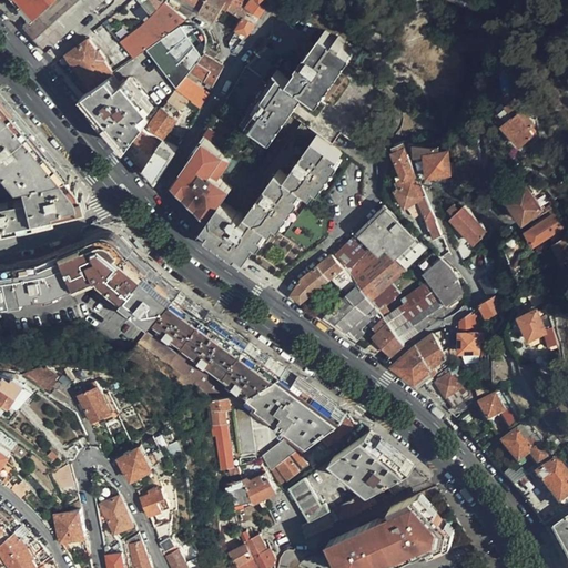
[(34,10),(24,0),(18,0),(31,13),(34,10)]
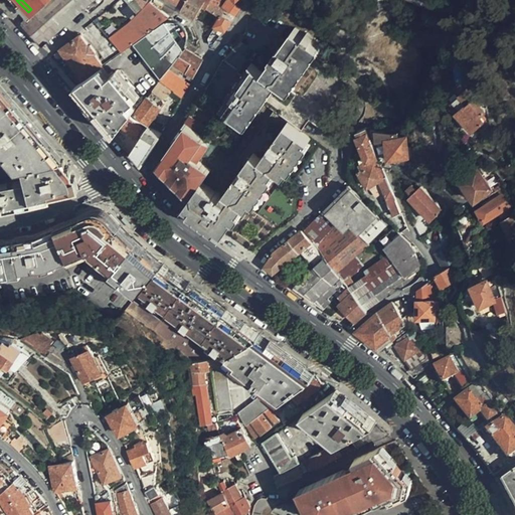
[(42,4),(20,23),(39,45),(82,9),(89,13),(101,3),(102,0),(40,0),(40,1),(42,4)]
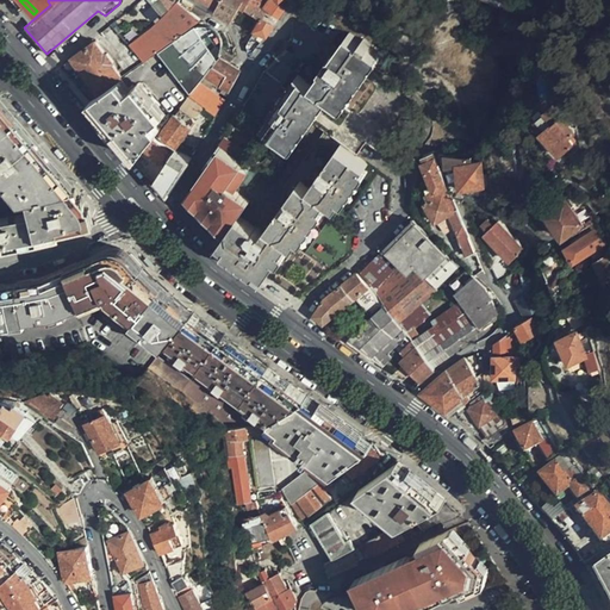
[(26,0),(37,11),(48,1),(48,0),(26,0)]
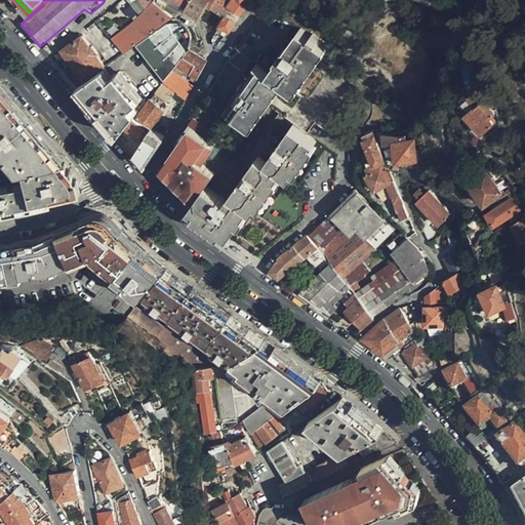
[(159,7),(154,3),(151,0),(135,0),(150,13),(159,7)]
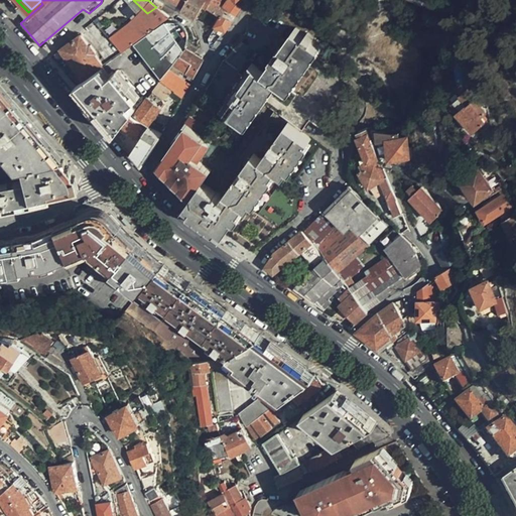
[(152,0),(151,3),(156,7),(160,10),(166,0),(170,0),(183,7),(187,0),(152,0)]
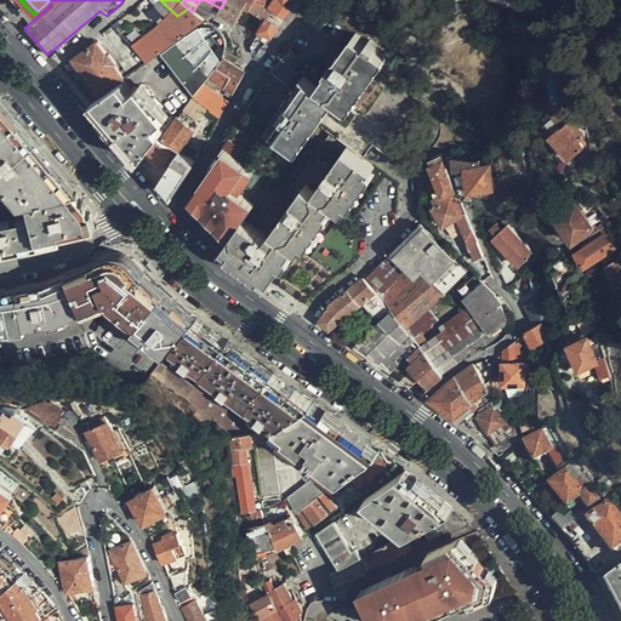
[(254,0),(226,0),(221,9),(220,12),(235,23),(245,7),(250,10),(254,0)]
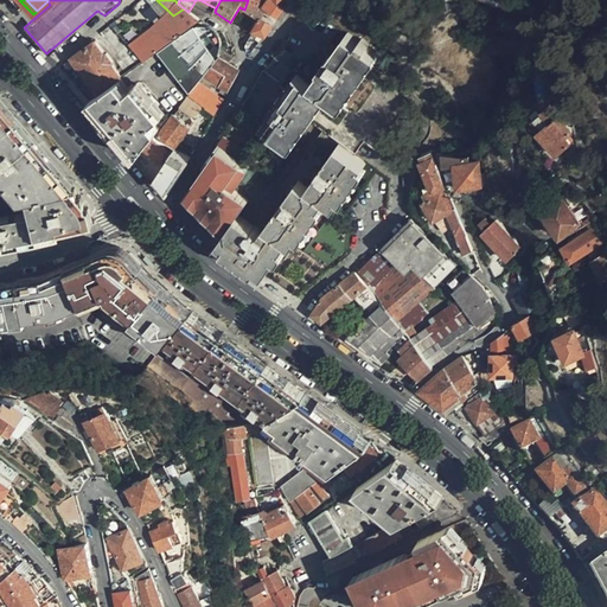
[(264,16),(268,10),(263,7),(264,7),(255,0),(248,0),(244,10),(261,20),(263,18),(264,16)]
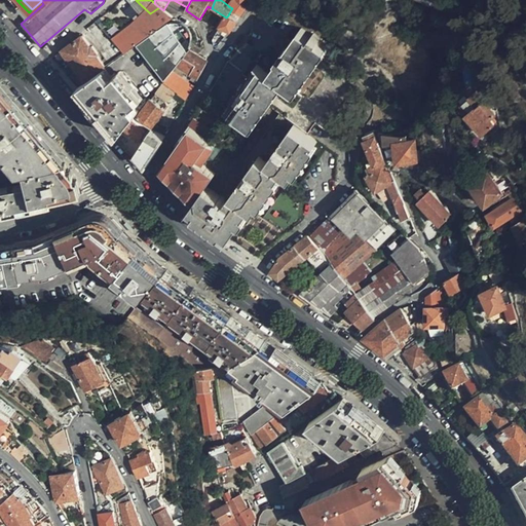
[(240,14),(245,6),(234,0),(221,0),(229,6),(228,6),(232,8),(240,14)]
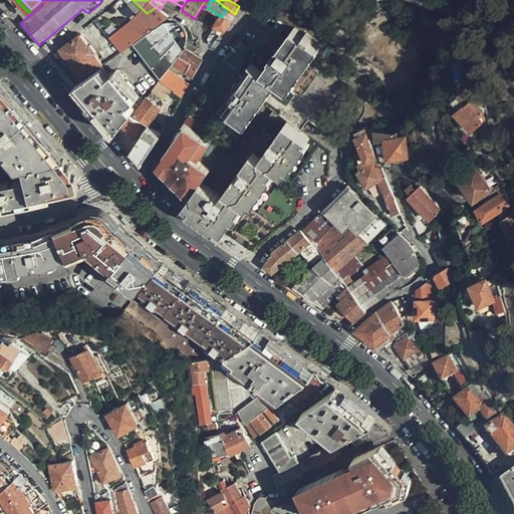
[(160,10),(156,7),(147,13),(109,39),(110,41),(120,52),(167,20),(169,17),(160,10)]
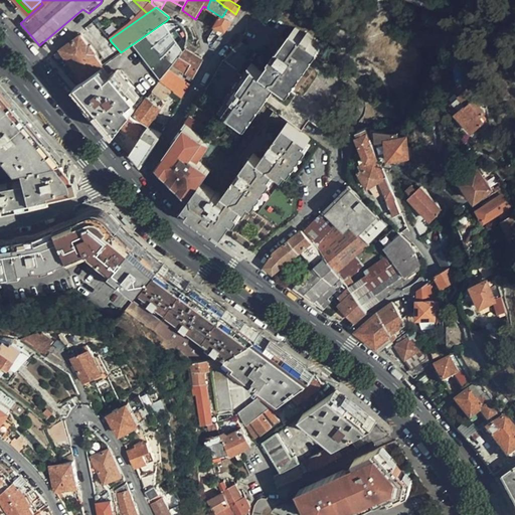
[(233,18),(235,14),(227,8),(224,13),(233,18)]
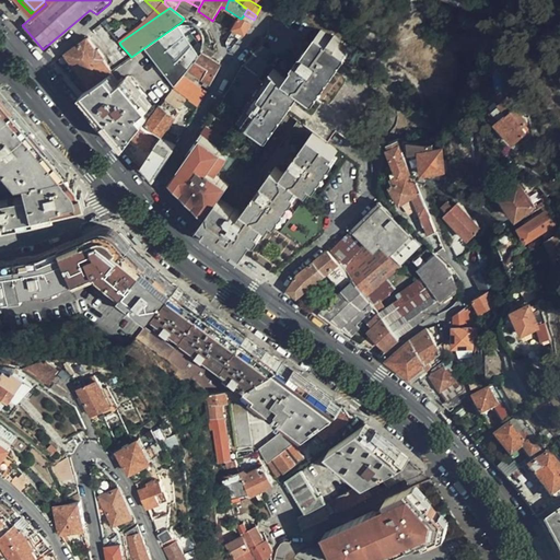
[(246,33),(252,22),(243,16),(241,19),(235,28),(246,33)]
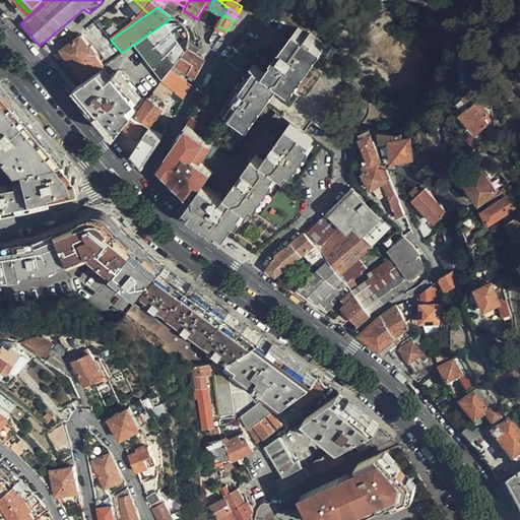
[(104,19),(101,16),(94,20),(96,24),(104,19)]
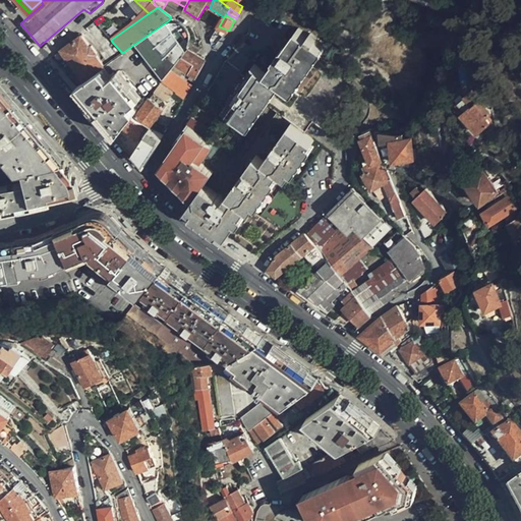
[(97,24),(95,20),(87,27),(92,33),(99,26),(97,24)]
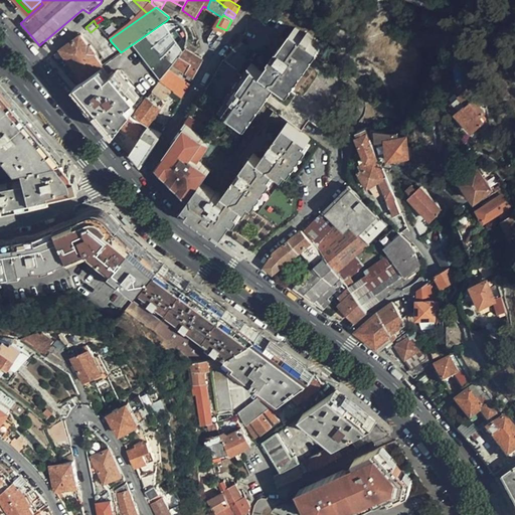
[(185,51),(164,24),(134,45),(161,79),(169,69),(173,64),(185,51)]
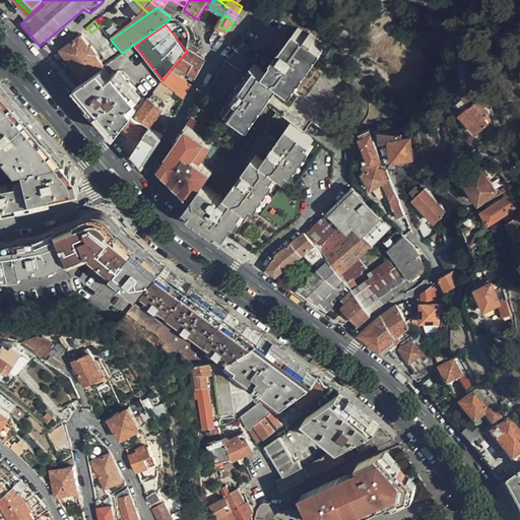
[(278,54),(266,72),(293,95),(325,125),(351,88),(317,63),(325,53),(319,48),(321,47),(307,36),(306,38),(297,31),(284,49),(280,46),(276,53),(278,54)]
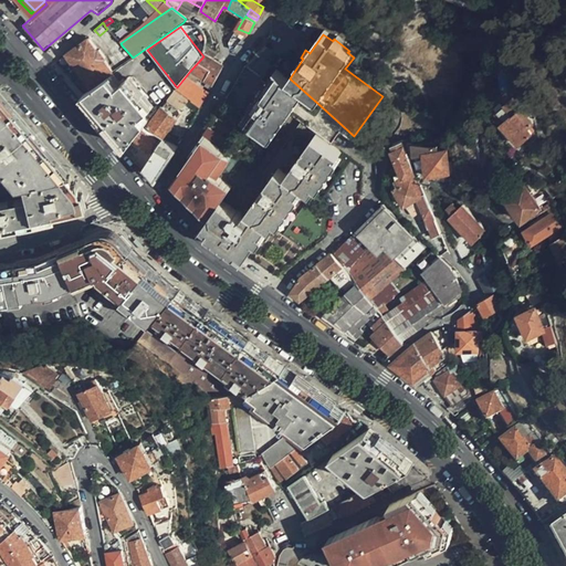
[(113,72),(103,59),(104,58),(100,50),(97,51),(88,39),(66,54),(91,87),(113,72)]
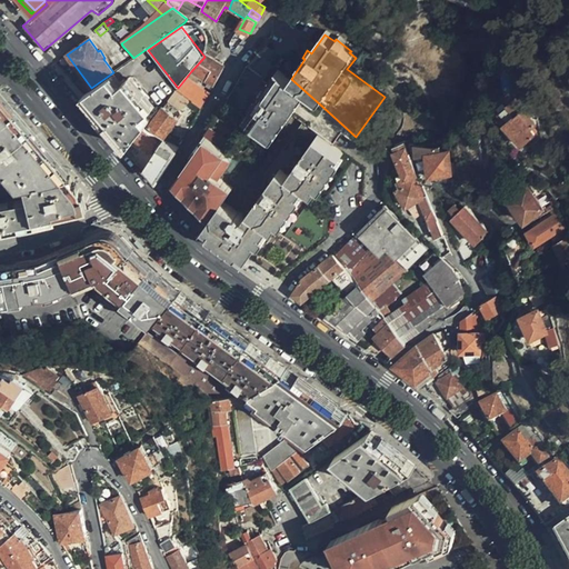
[(105,58),(103,59),(113,72),(133,58),(122,46),(105,58)]
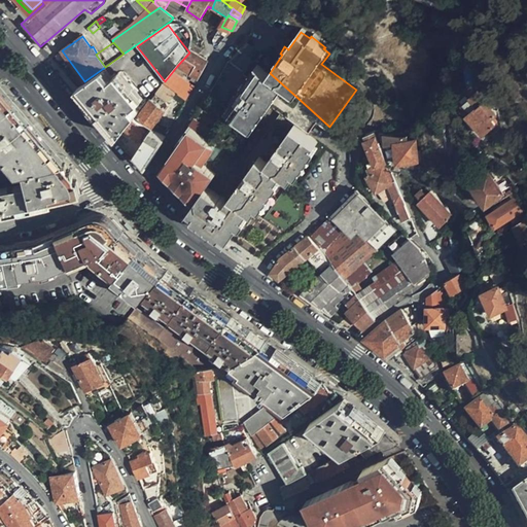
[(177,66),(200,79),(208,65),(206,64),(208,62),(200,57),(199,59),(189,53),(177,66)]
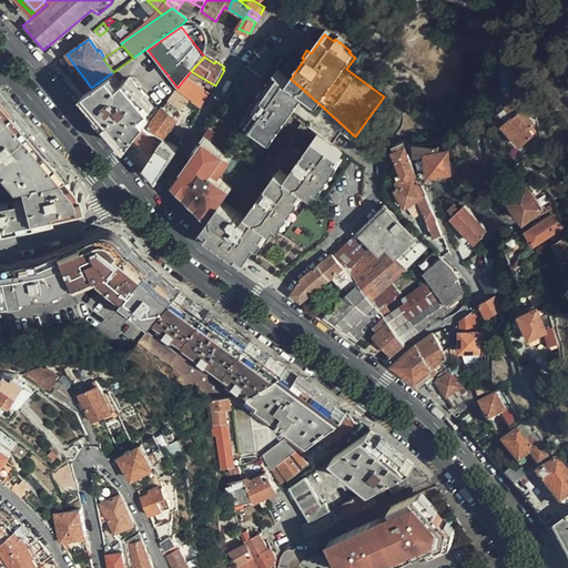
[(320,104),(291,79),(277,70),(264,88),(261,84),(255,92),(259,94),(244,114),(276,138),(293,114),(335,144),(343,134),(352,142),(355,137),(320,104)]
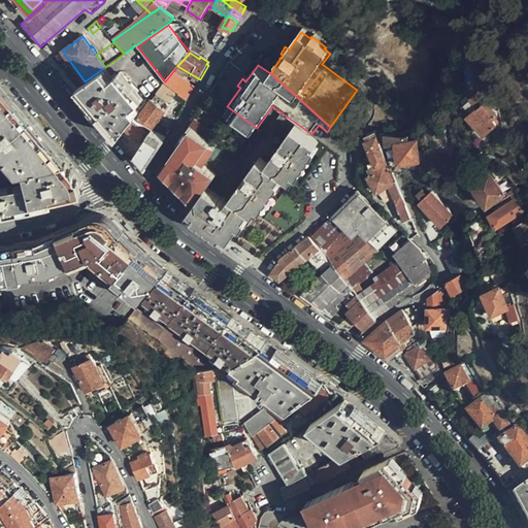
[(104,69),(77,89),(120,135),(126,128),(133,119),(138,112),(134,107),(141,100),(119,73),(110,80),(104,69)]
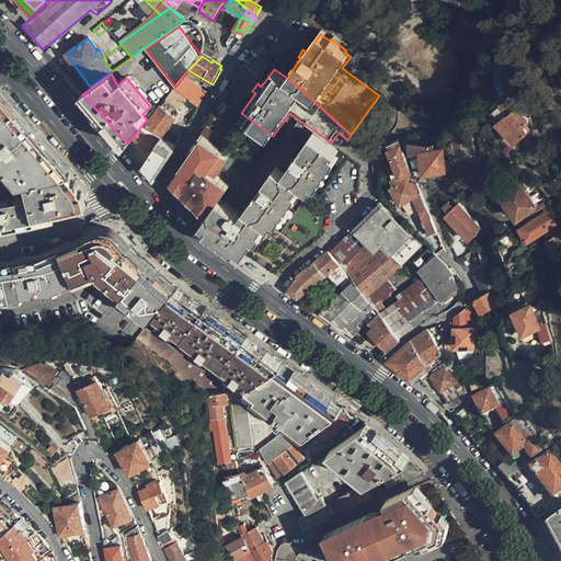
[(184,76),(175,87),(173,88),(199,107),(207,93),(184,76)]
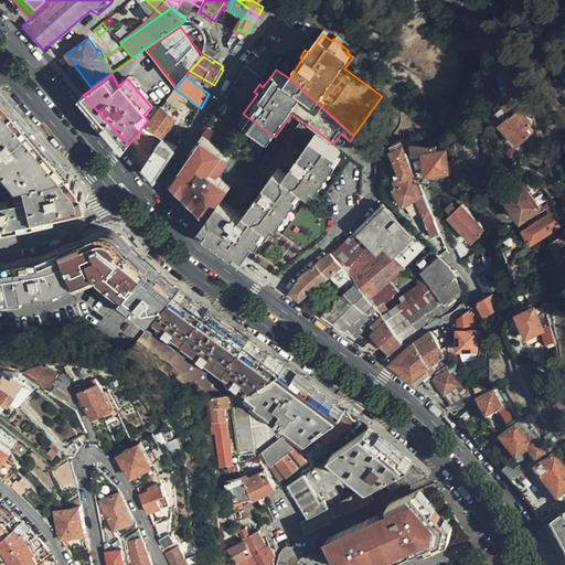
[(163,136),(177,117),(172,114),(176,109),(185,103),(172,94),(148,126),(163,136)]
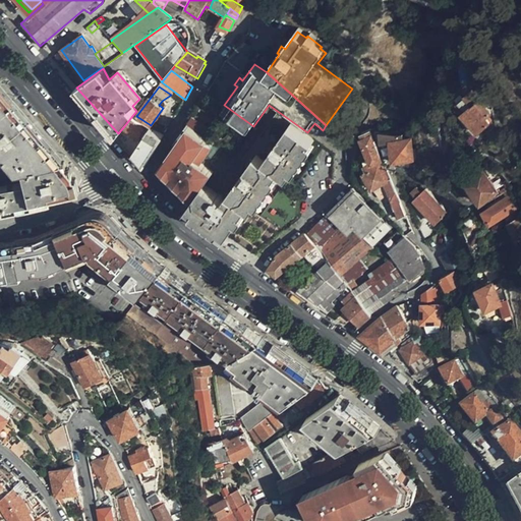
[(475,103),(482,98),(477,91),(470,97),(475,103)]
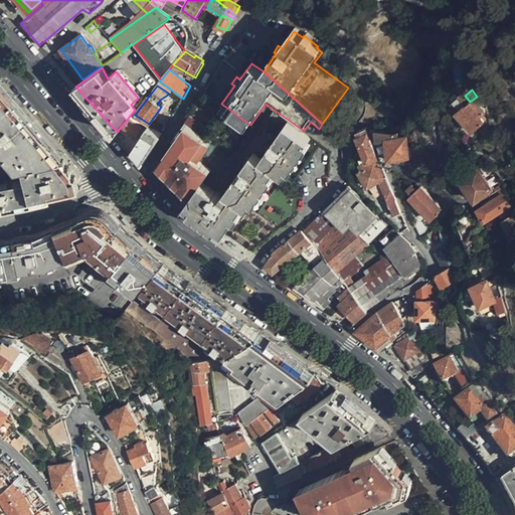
[(0,148),(17,168),(23,166),(59,156),(54,150),(48,144),(2,93),(0,91),(0,131),(12,146),(13,149),(9,151),(0,139),(0,148)]
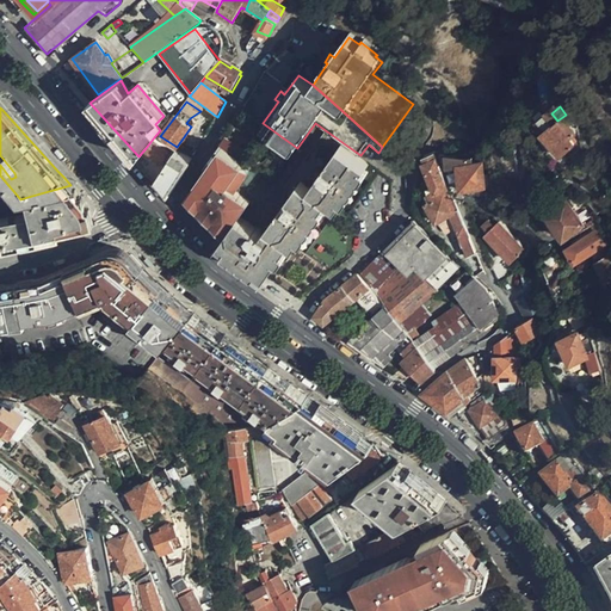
[(260,123),(244,112),(222,143),(240,156),(246,148),(245,147),(260,123)]
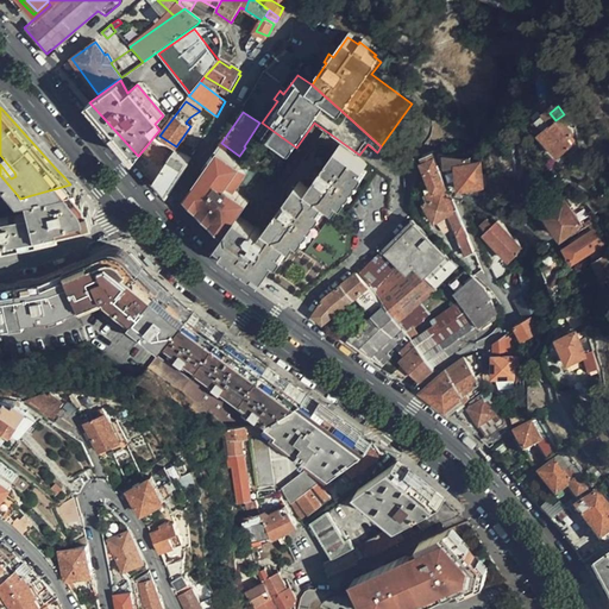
[(575,130),(564,114),(556,120),(552,124),(551,123),(542,129),(558,152),(576,139),(571,133),(575,130)]
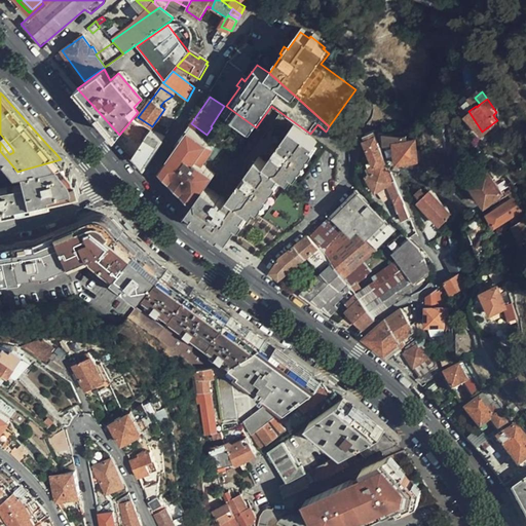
[(207,161),(218,170),(243,133),(234,127),(241,118),(224,106),(211,126),(212,127),(207,135),(213,139),(210,143),(216,147),(207,161)]
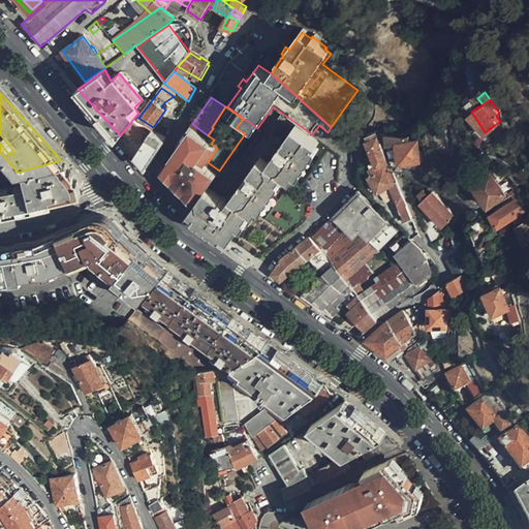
[(133,119),(126,128),(134,135),(144,143),(150,134),(145,130),(146,128),(133,119)]
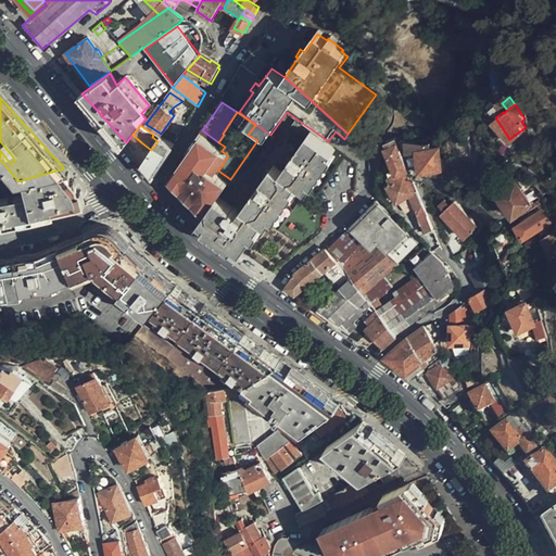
[(215,148),(218,142),(202,130),(198,136),(215,148)]
